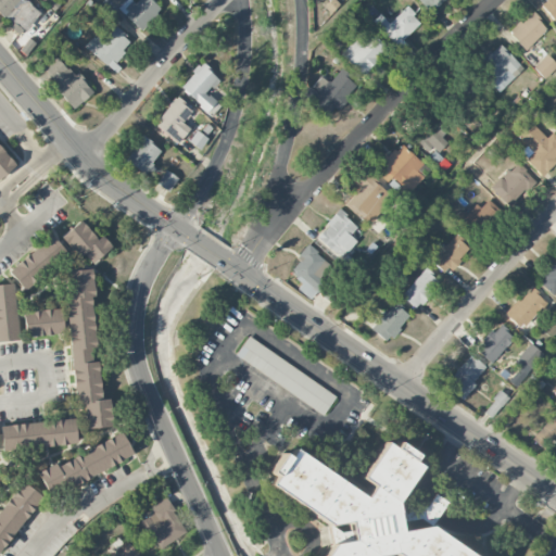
[(0,0),(0,14),(12,22),(17,14),(27,21),(36,7),(26,0),(0,0)]
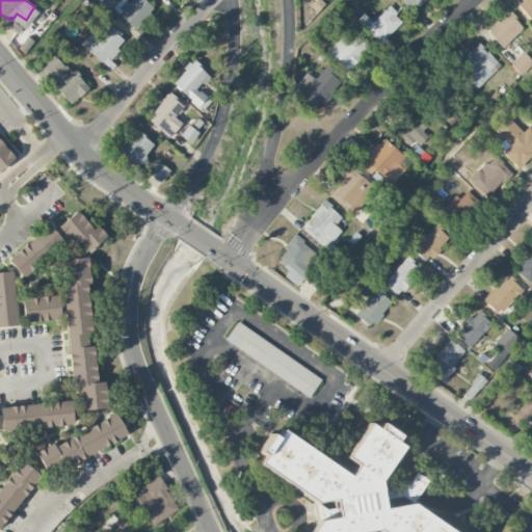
[(37,0),(38,0),(51,10),(56,3),(51,0),(37,0)]
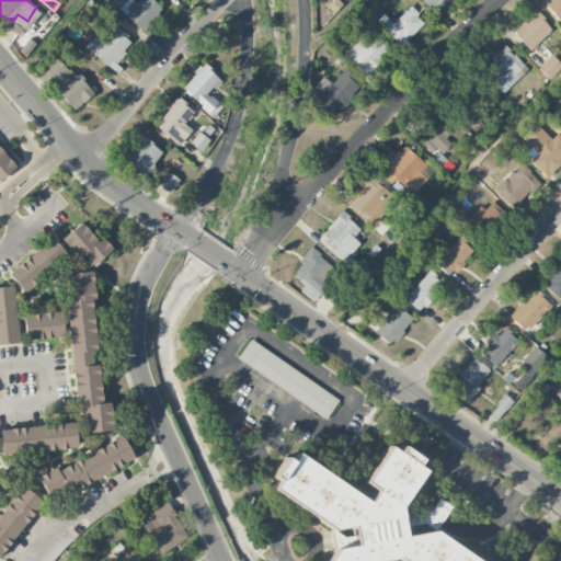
[(141,32),(163,9),(153,0),(139,0),(135,4),(129,0),(104,0),(100,6),(111,15),(118,9),(141,32)]
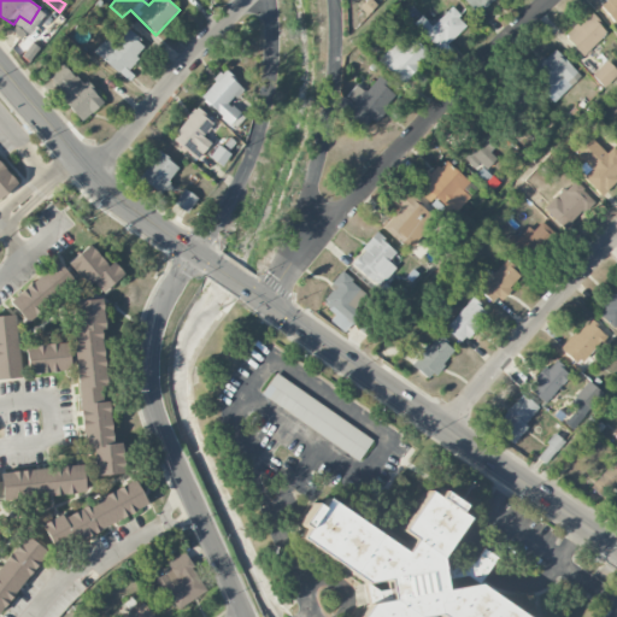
[(488,0),(464,0),(477,12),(488,0)]
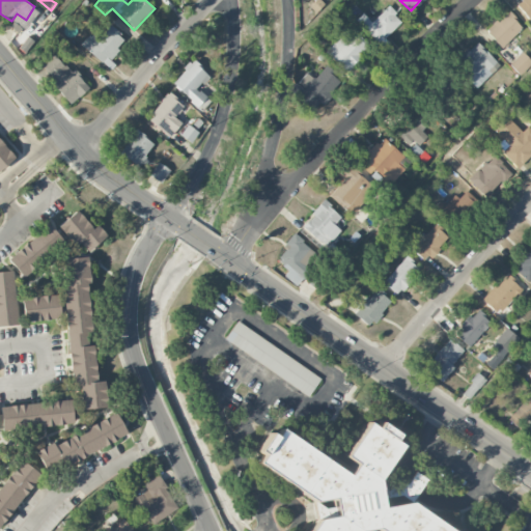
[(530,0),(518,0),(514,3),(530,23),(530,22),(530,0)]
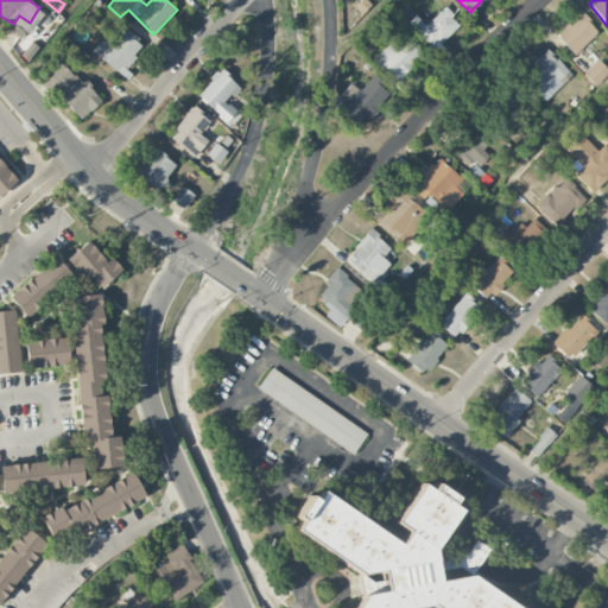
[(415,16),(409,21),(435,49),(461,25),(444,7),(425,26),(415,16)]
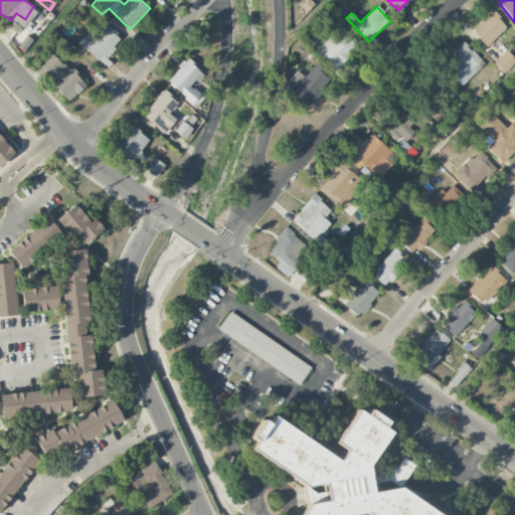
[(485,47),(507,27),(493,11),(471,31),(485,47)]
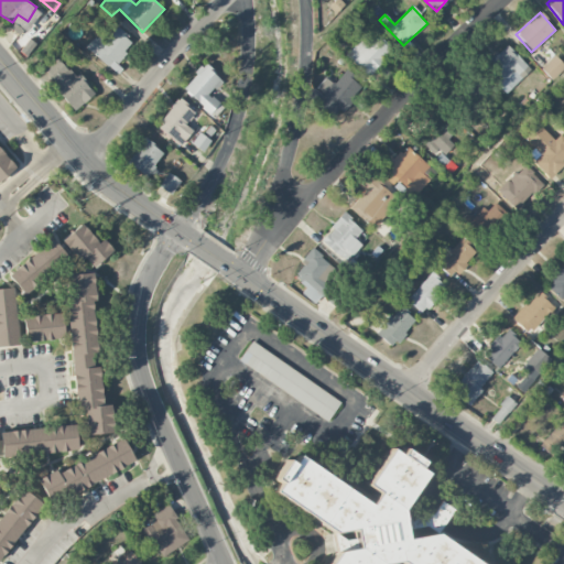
[(110,69),(134,43),(116,26),(99,46),(91,40),(85,47),(110,69)]
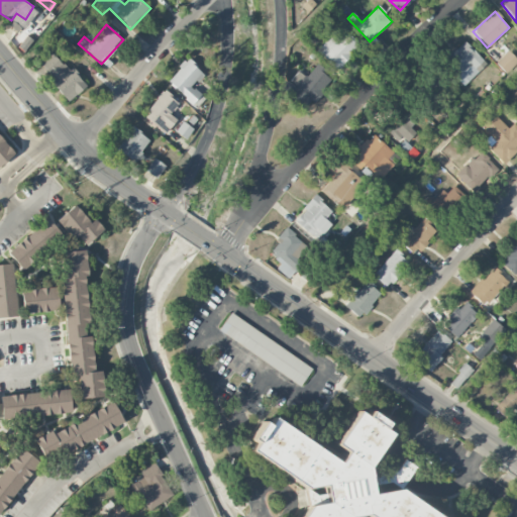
[(360,46),(346,31),(334,42),(329,37),(316,50),(335,70),(360,46)]
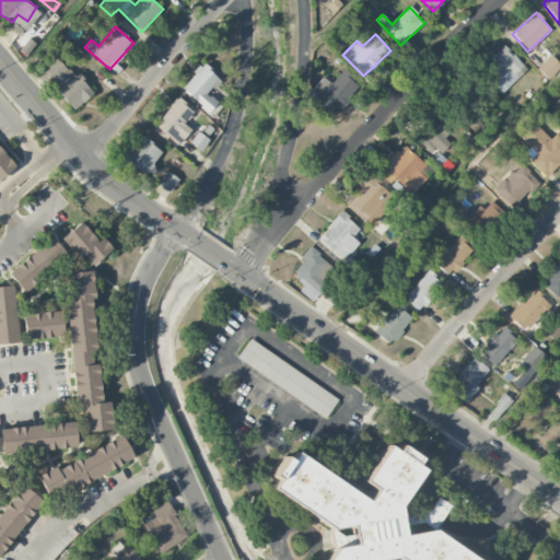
[(526,70),(503,45),(478,68),(502,93),(526,70)]
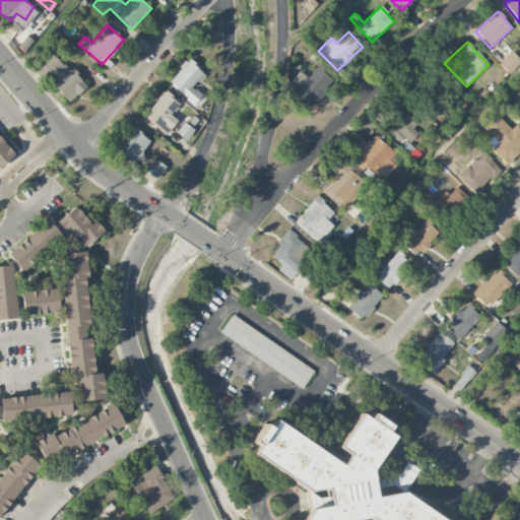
[(86,86),(53,51),(40,63),(51,76),(48,79),(69,103),(86,86)]
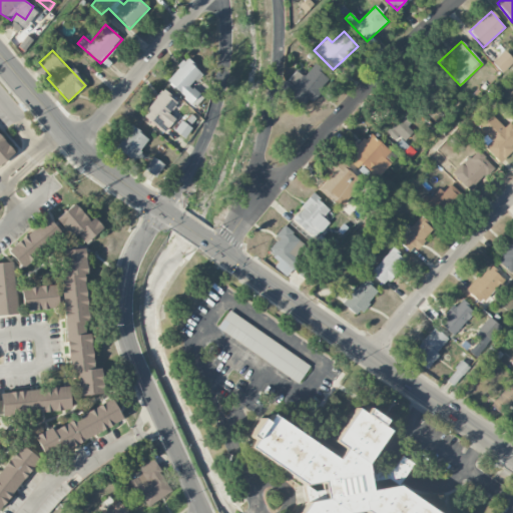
[(491,62),(501,73),(512,61),(512,59),(504,50),(491,62)]
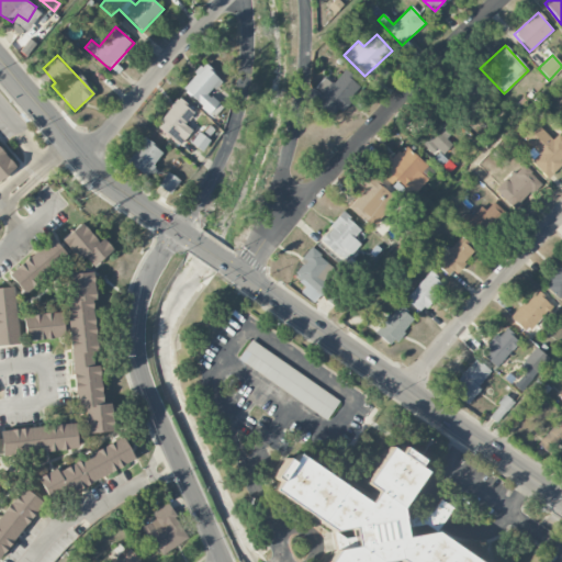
[(181,89),(213,116),(222,107),(208,94),(221,80),(203,64),(181,89)]
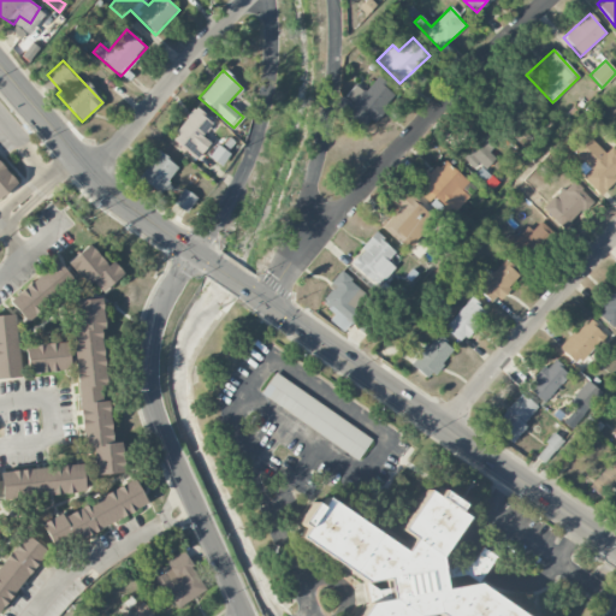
[(366,130),(395,92),(375,77),(365,93),(354,84),(336,107),(366,130)]
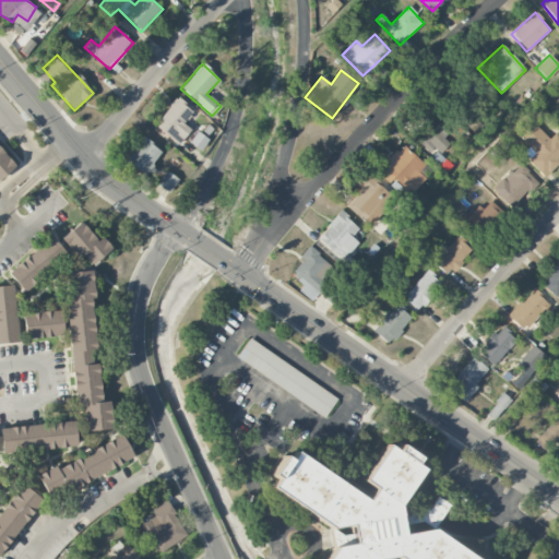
[(190,130),(182,123),(192,111),(177,98),(155,126),(178,145),(190,130)]
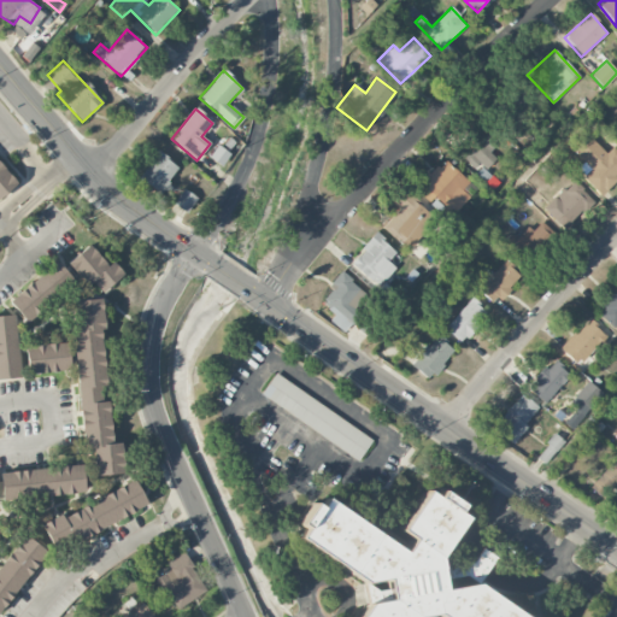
[(497,160),(488,151),(494,146),(483,134),(459,156),(472,169),(480,162),(487,170),(497,160)]
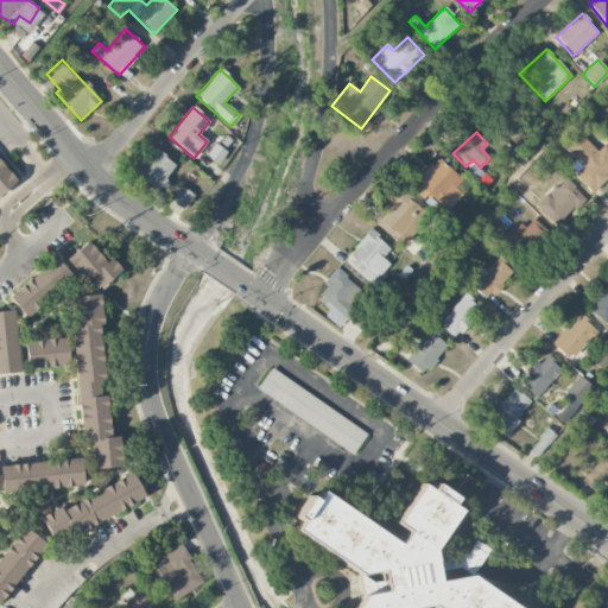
[(575,175),(582,168),(564,149),(580,133),(597,152),(605,146),(607,150),(607,171),(606,173),(607,176),(607,178),(593,194),(575,175)]
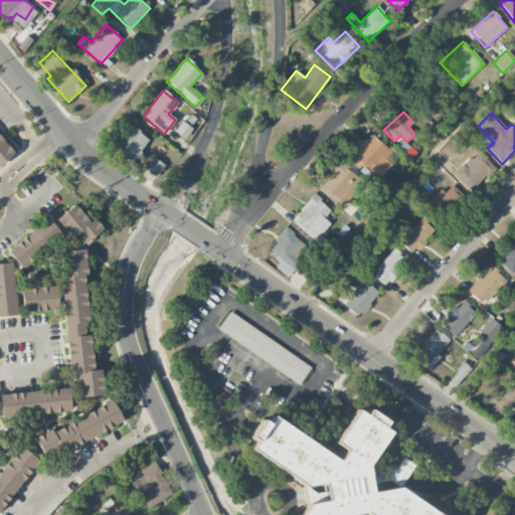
[(116,149),(133,161),(149,139),(131,127),(116,149)]
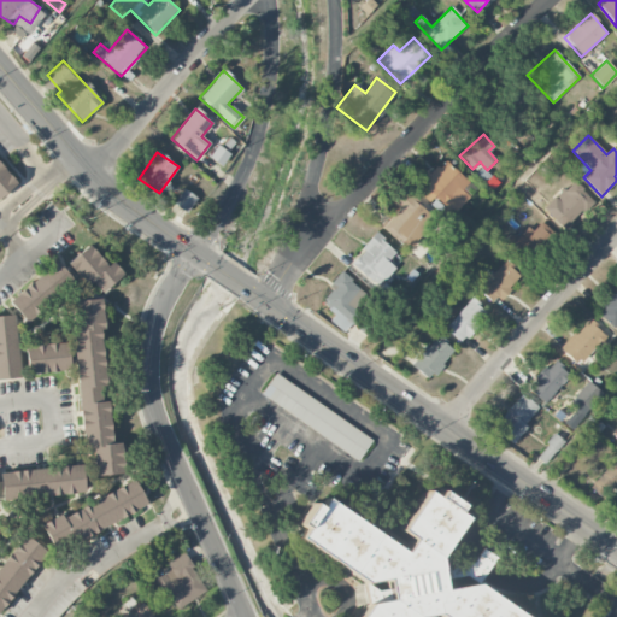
[(470,198),(462,189),(469,182),(444,159),(422,183),(429,189),(423,195),(429,201),(434,197),(453,215),(470,198)]
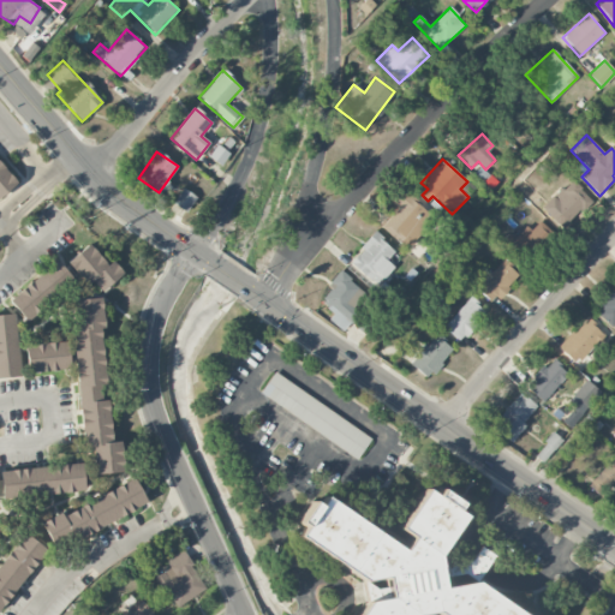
[(0,196),(15,185),(0,166),(0,196)]
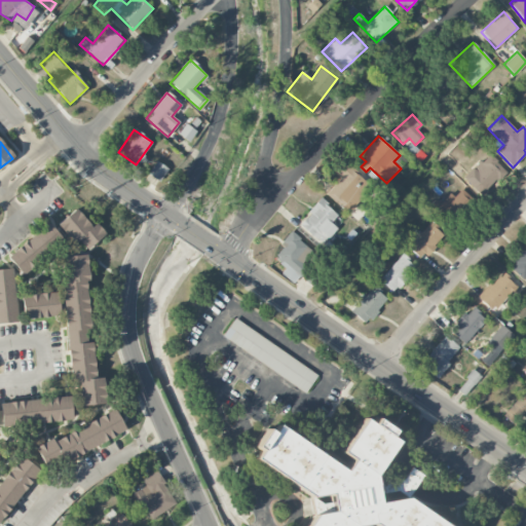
[(463,177),(481,159),(484,163),(490,154),(496,162),(491,165),(499,174),(481,193),(463,177)]
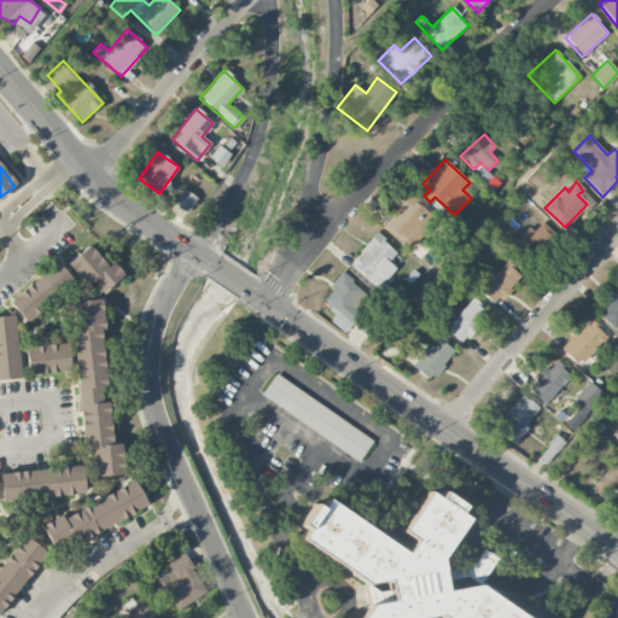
[(174,204),(188,214),(198,199),(185,190),(174,204)]
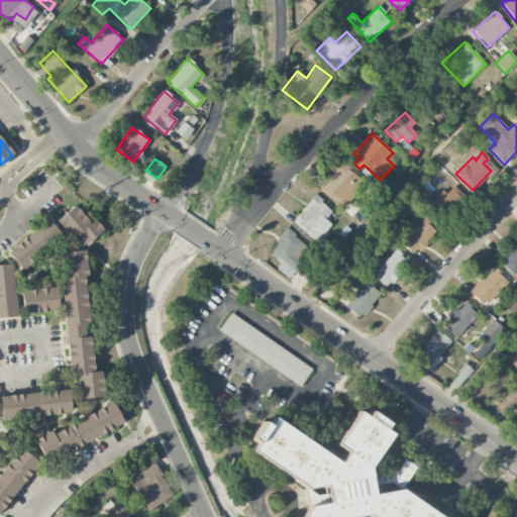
[(341,210),(365,186),(337,161),(329,169),(335,175),(320,190),(341,210)]
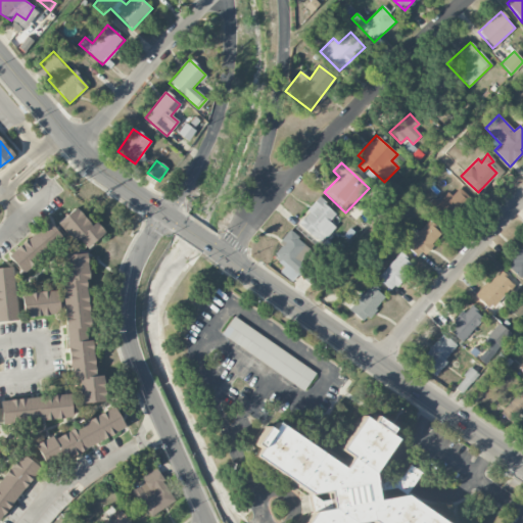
[(425,204),(432,197),(436,200),(444,191),(452,197),(459,190),(468,199),(445,224),(425,204)]
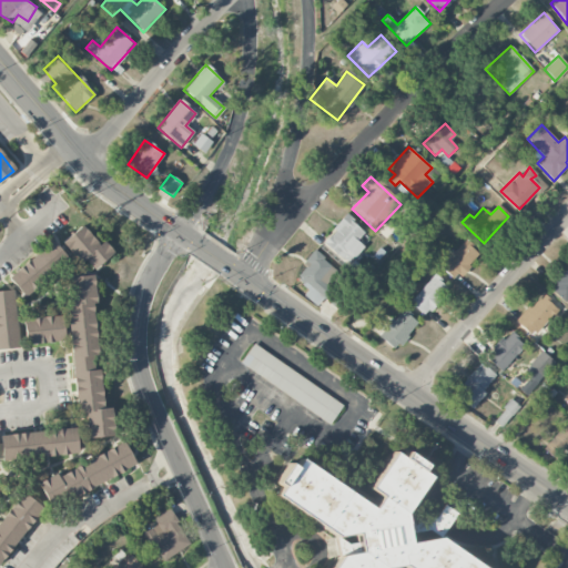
[(371,239),(346,215),(322,242),(335,254),(332,256),(344,267),(371,239)]
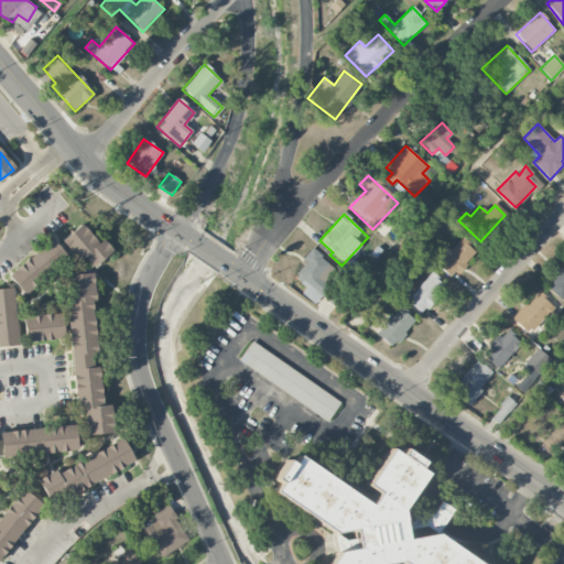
[(97,243),(82,224),(61,240),(77,262),(84,257),(91,268),(112,251),(102,239),(97,243)]
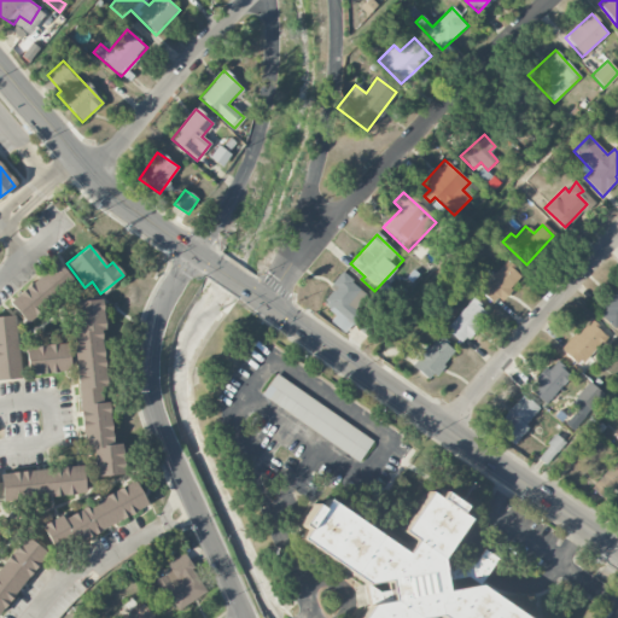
[(27,324),(73,281),(56,261),(9,303),(27,324)]
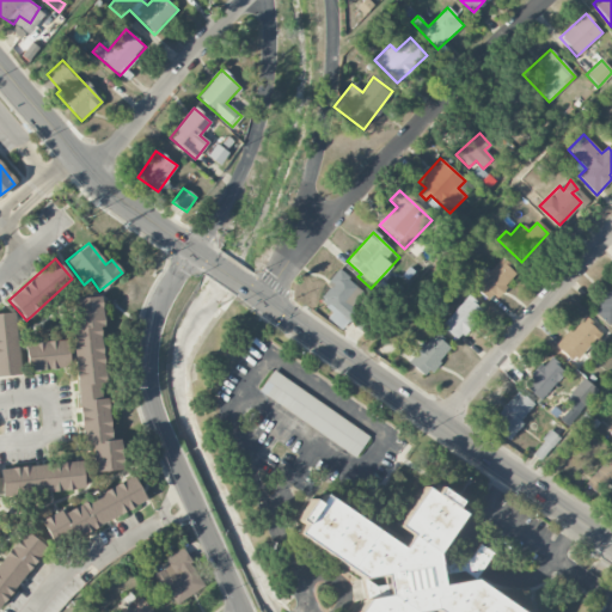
[(475,286),(488,299),(490,295),(495,300),(508,288),(506,285),(515,275),(501,261),(475,286)]
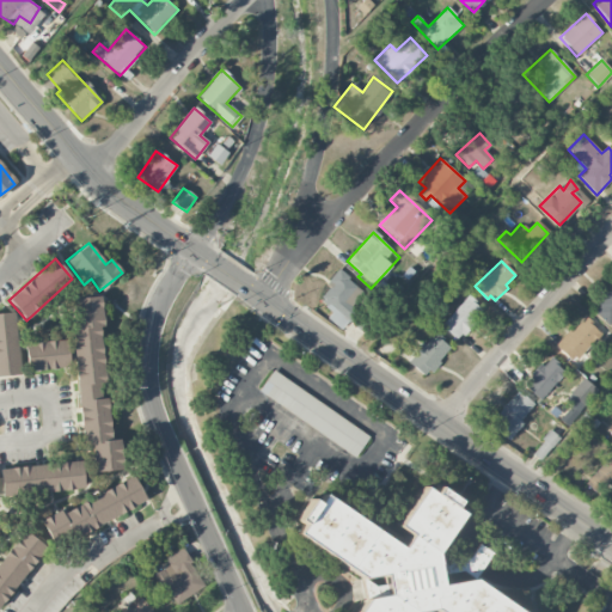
[(342,330),(368,294),(338,271),(317,300),(332,311),(326,318),(342,330)]
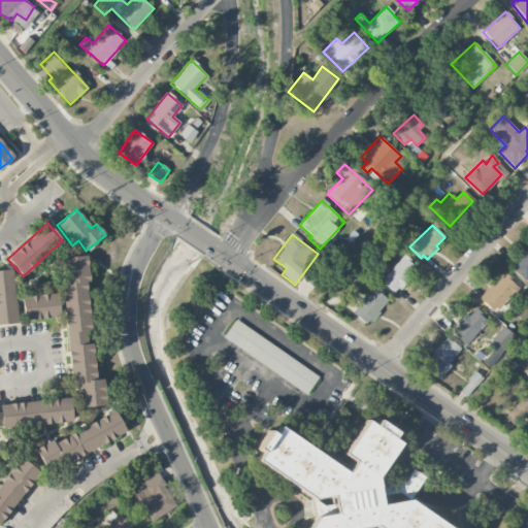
[(513,268),(517,264),(513,260),(521,251),(524,254),(527,249),(527,273),(523,278),(513,268)]
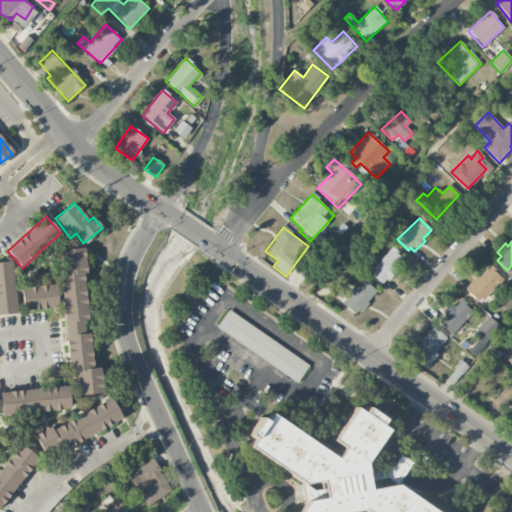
[(367,271),(390,245),(400,254),(398,256),(402,260),(395,269),(396,272),(388,281),(385,279),(381,283),(367,271)]
